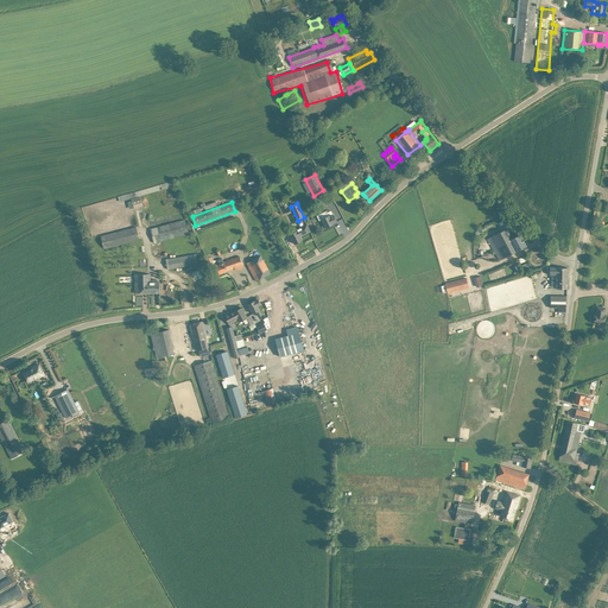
[(329,214),(327,210),(320,214),(322,220),(327,228),(334,225),(334,223),(337,222),(334,215),(331,213),(329,214)]
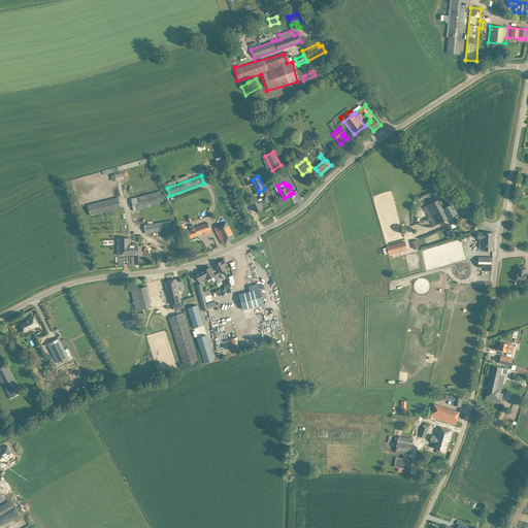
[(131,199),(134,210),(140,209),(160,203),(164,202),(161,191),(131,199)]
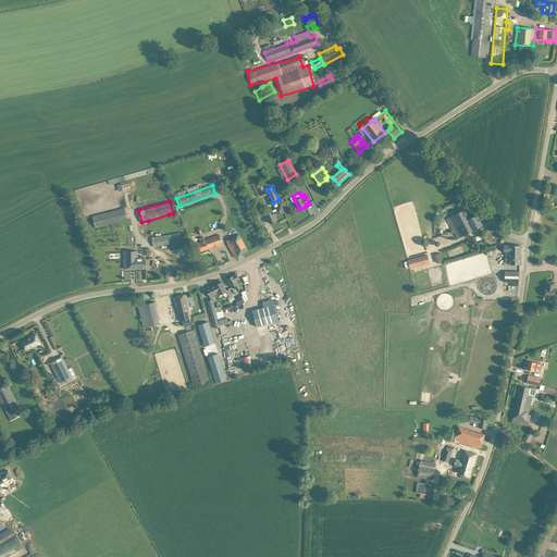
[(265,215),(270,223),(276,220),(274,217),(280,214),(284,211),(281,206),(269,212),(270,213),(265,215)]
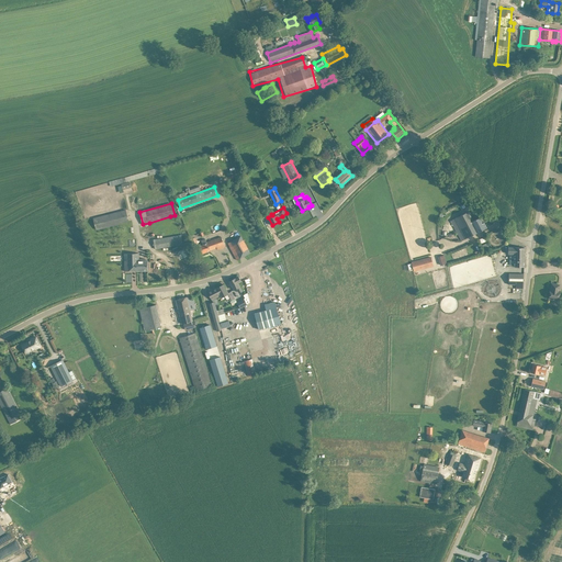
[(93,217),(97,229),(100,228),(125,222),(130,221),(126,210),(93,217)]
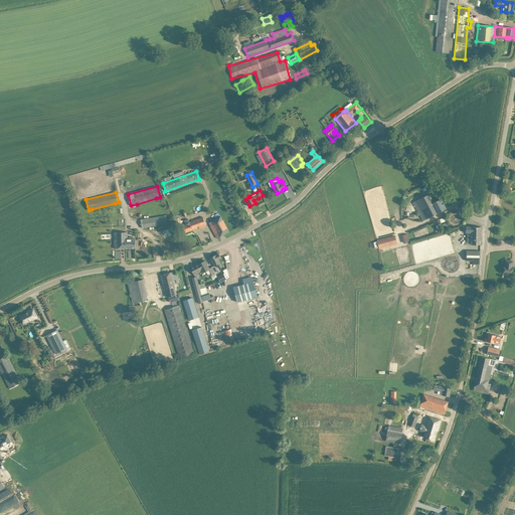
[(413,202),(417,211),(434,202),(430,194),(424,196),(413,202)]
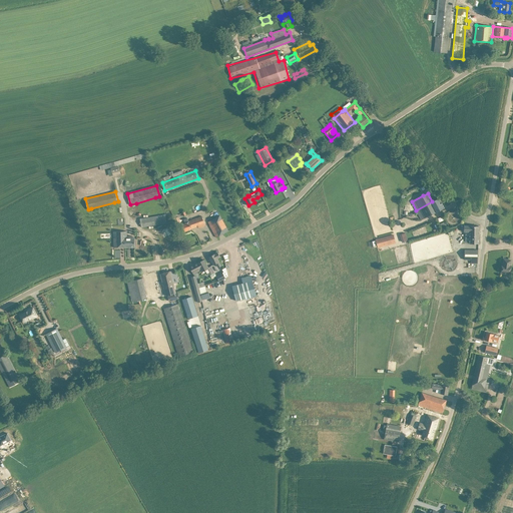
[(432,201),(416,210),(422,220),(440,210),(444,208),(439,197),(432,201)]
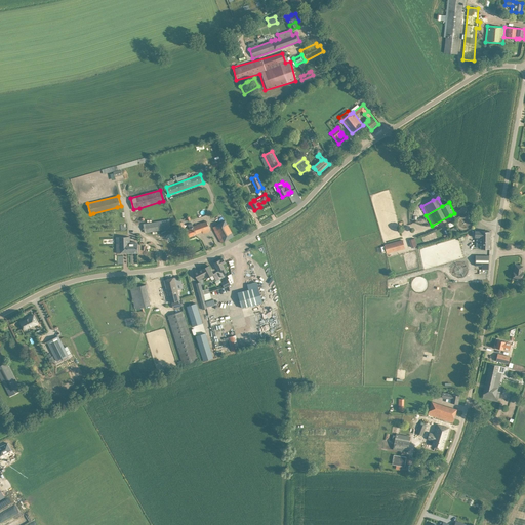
[(145,231),(145,233),(170,229),(169,224),(169,219),(144,224),(145,231)]
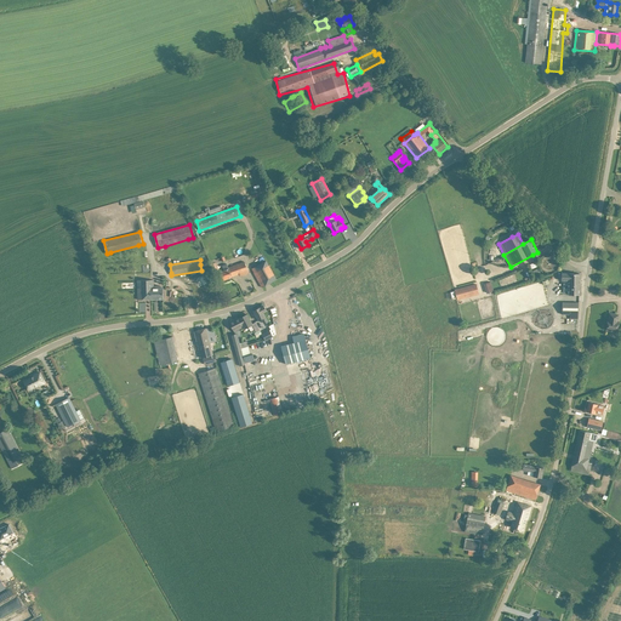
[(224,271),(221,272),(220,272),(221,274),(223,280),(239,274),(240,277),(249,273),(246,267),(245,261),(228,267),(227,265),(222,266),(224,271)]
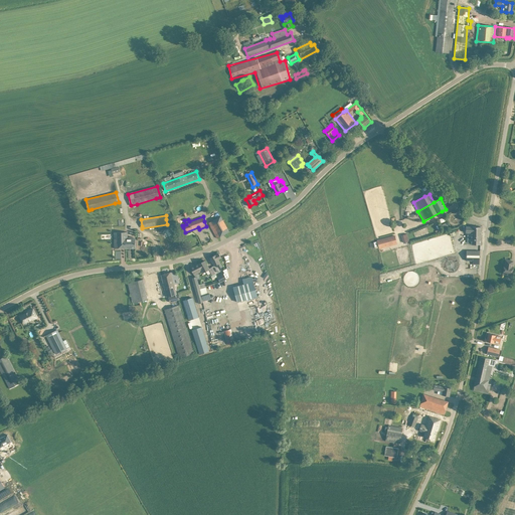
[(209,222),(217,238),(229,231),(220,216),(209,222)]
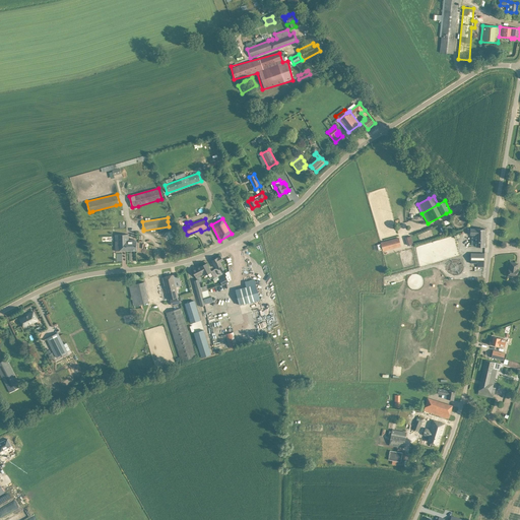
[(476,247),(484,247),(485,239),(485,230),(476,229),(476,230),(470,230),(470,235),(476,235),(476,247)]
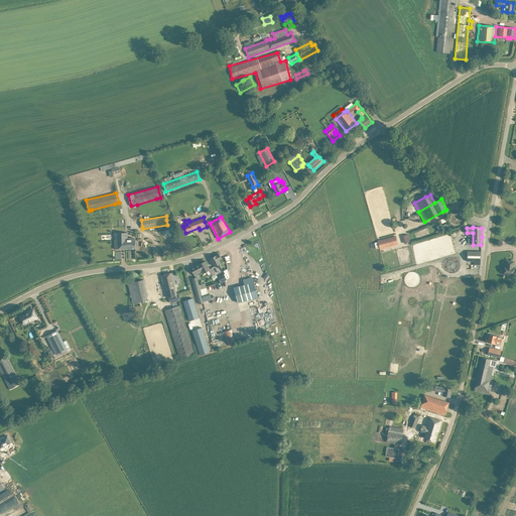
[(127,233),(114,233),(114,235),(118,235),(118,239),(118,243),(114,243),(115,249),(136,248),(135,239),(132,239),(132,237),(127,237),(127,233)]
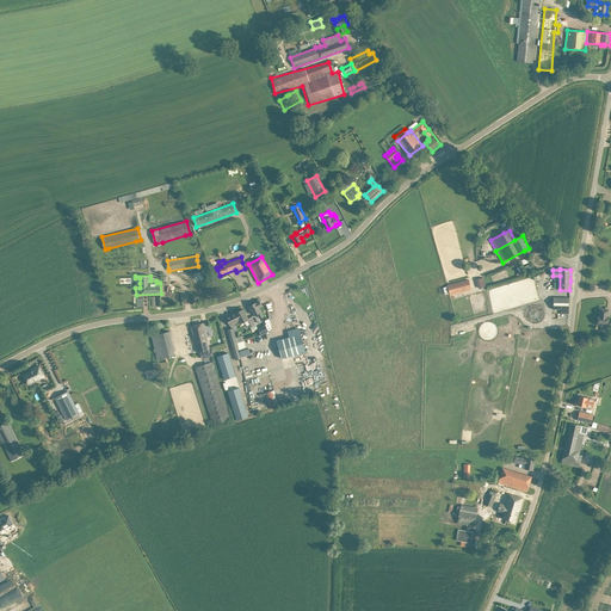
[(471,290),(469,279),(448,285),(450,295),(471,290)]
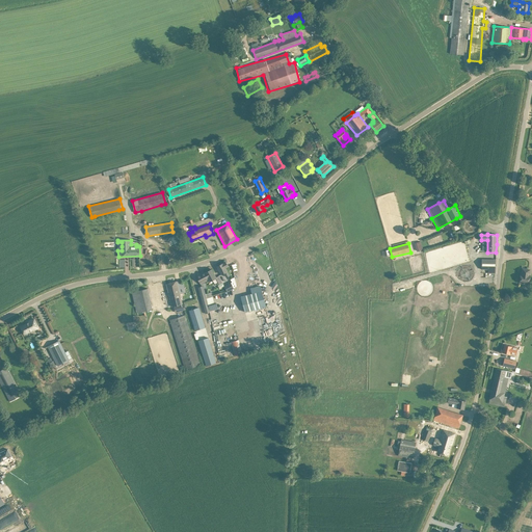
[(482,259),(481,269),(488,269),(488,273),(496,273),(496,260),(482,259)]
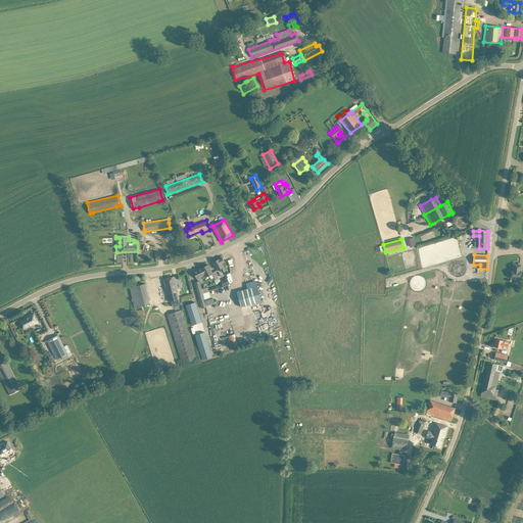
[(219,258),(214,262),(218,270),(219,270),(221,270),(223,273),(225,271),(223,267),(222,264),(225,262),(222,257),(220,259),(219,258)]
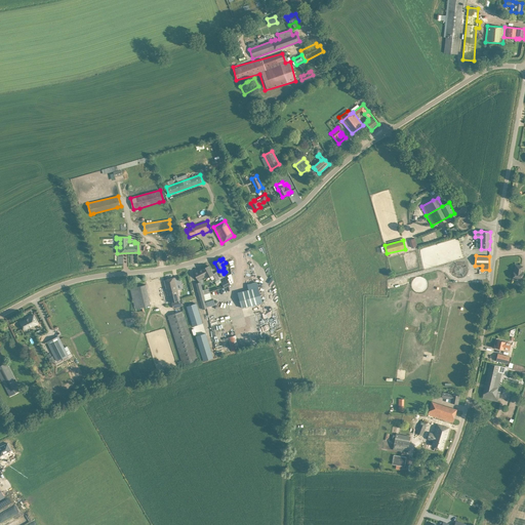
[(209,266),(203,269),(207,276),(207,277),(209,276),(212,281),(215,279),(216,281),(219,279),(216,273),(213,274),(209,266)]
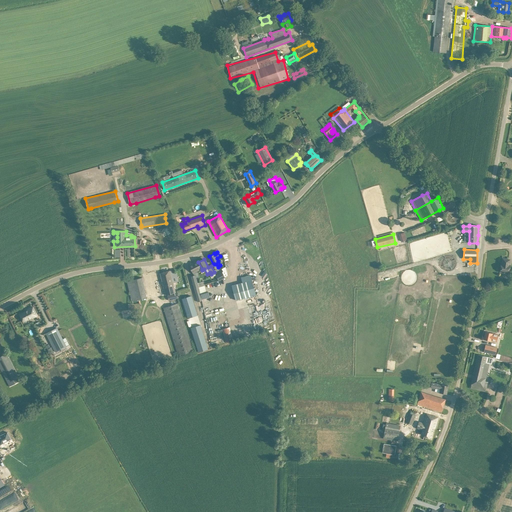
[(500,272),(509,273),(510,265),(509,265),(510,260),(503,259),(502,264),(501,264),(500,272)]
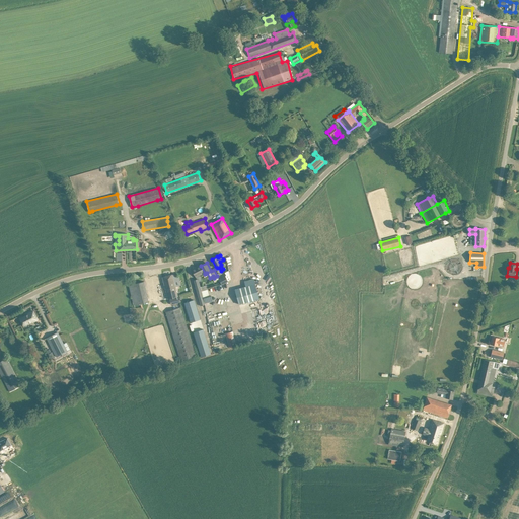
[(193,271),(197,279),(202,277),(201,275),(205,273),(201,266),(193,271)]
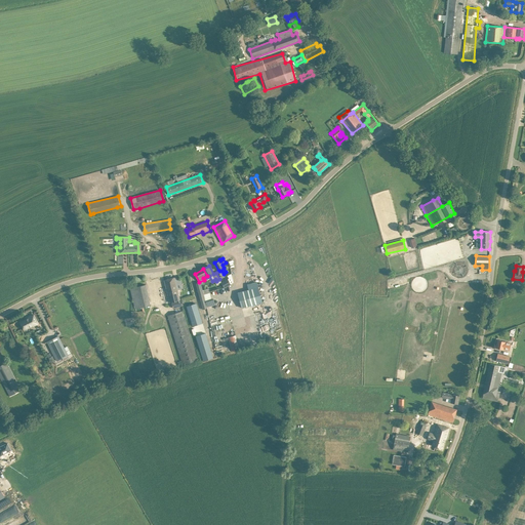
[(174,278),(164,280),(166,285),(170,303),(179,300),(175,285),(179,283),(179,282),(178,277),(174,278)]
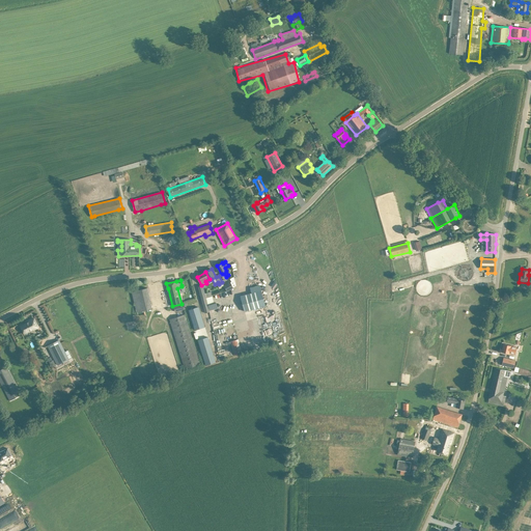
[(233,287),(230,282),(224,285),(227,291),(233,287)]
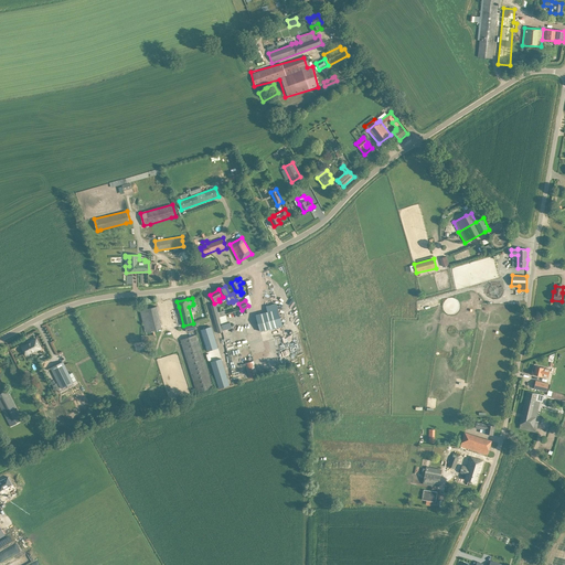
[(220,301),(214,304),(211,305),(212,310),(219,332),(224,331),(222,324),(219,312),(216,306),(221,306),(220,301)]
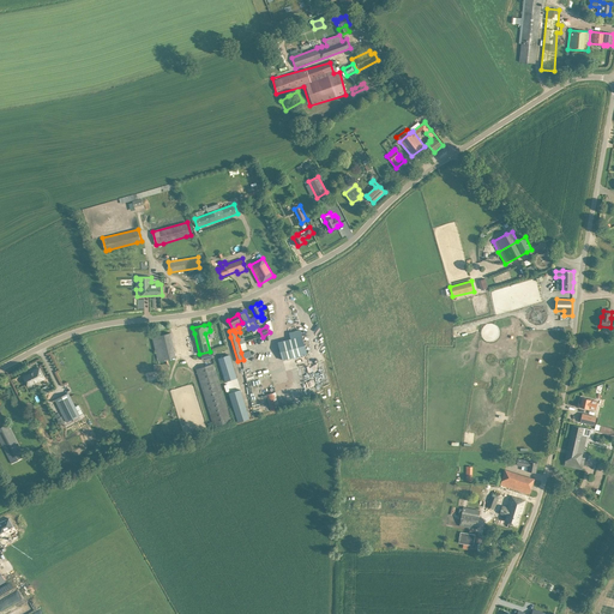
[(278,342),(280,348),(283,360),(307,354),(300,330),(289,333),(292,339),(278,342)]
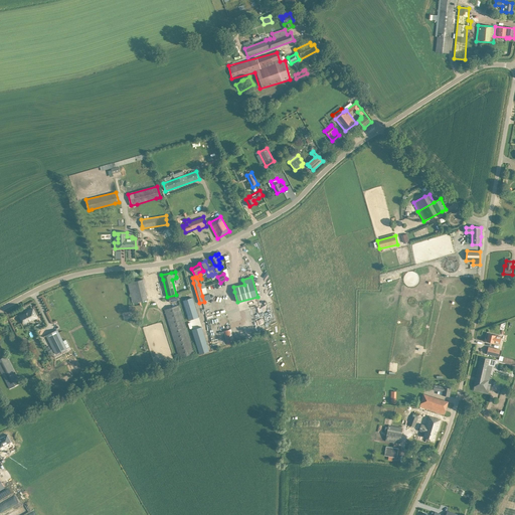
[(128,283),(129,288),(133,303),(148,299),(144,285),(143,280),(128,283)]
